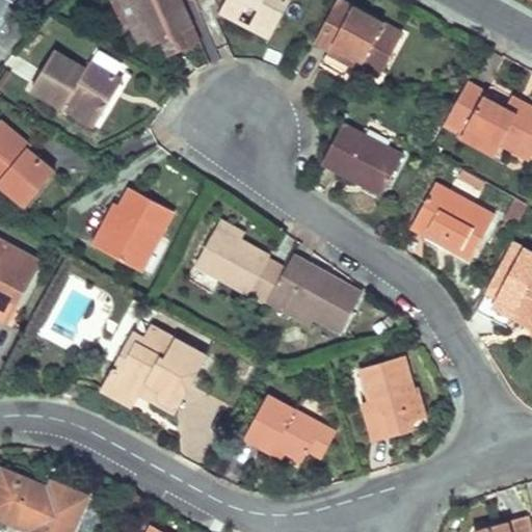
[(181,0),(131,0),(140,22),(147,19),(157,43),(164,38),(170,54),(200,41),(181,0)]
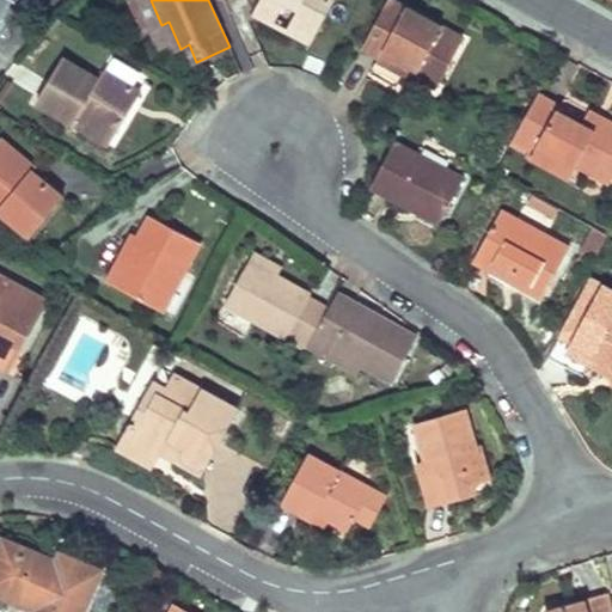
[(257,6),(254,11),(312,41),(314,36),(292,23),(300,6),(287,0),(285,0),(277,17),(257,6)]
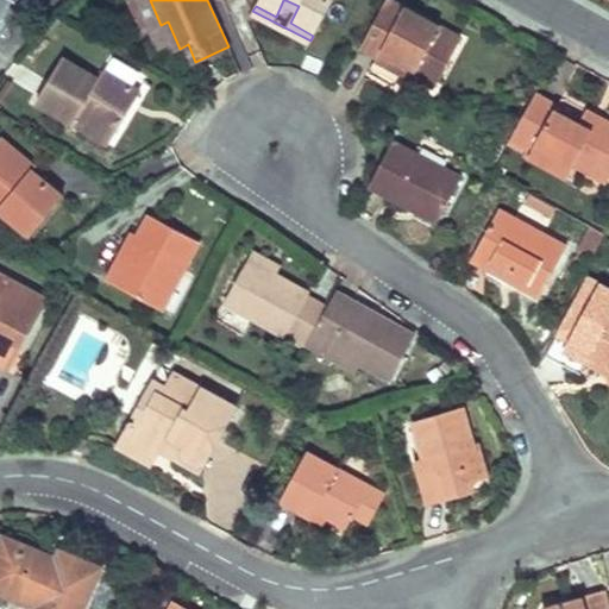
[(258,0),(256,6),(276,17),(283,0),(286,0),(299,6),(290,23),(313,36),(331,2),(330,0),(258,0)]
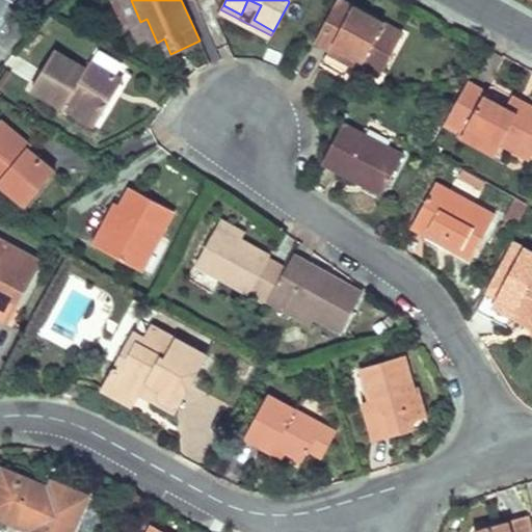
[(342,0),(338,0),(316,40),(330,47),(333,48),(335,43),(364,58),(361,62),(363,64),(380,74),(403,33),(342,0)]
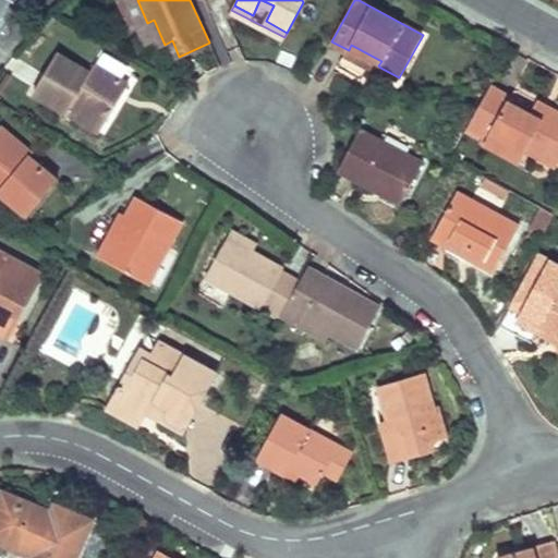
[(154,20),(147,23),(158,47),(165,45),(154,20)]
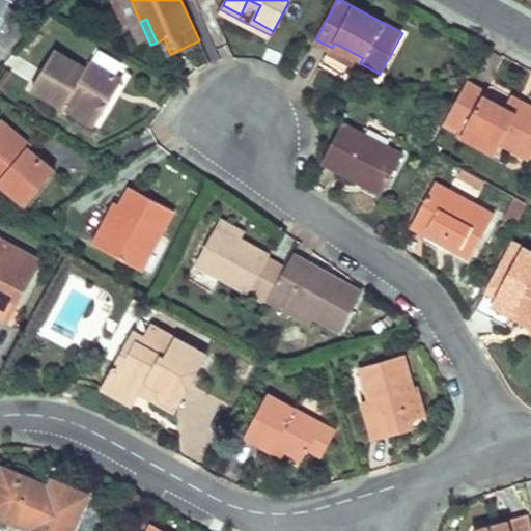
[(328,51),(359,67),(362,64),(360,62),(363,58),(334,43),(332,48),(330,48),(328,51)]
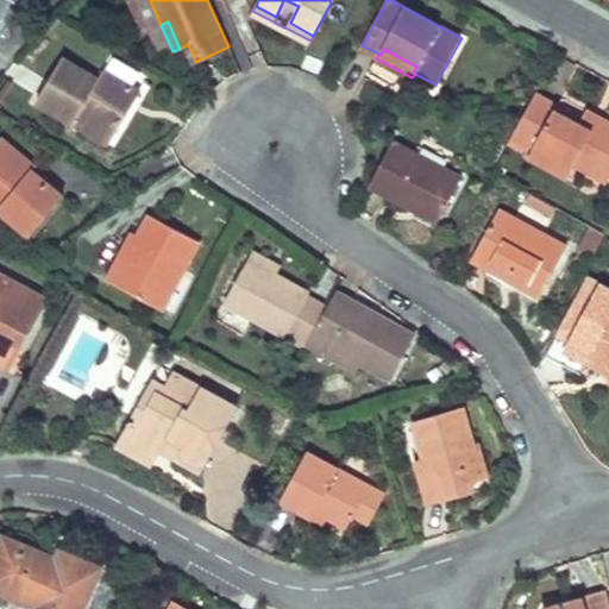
[(61,58),(36,100),(73,123),(79,114),(114,135),(140,92),(104,69),(98,79),(61,58)]
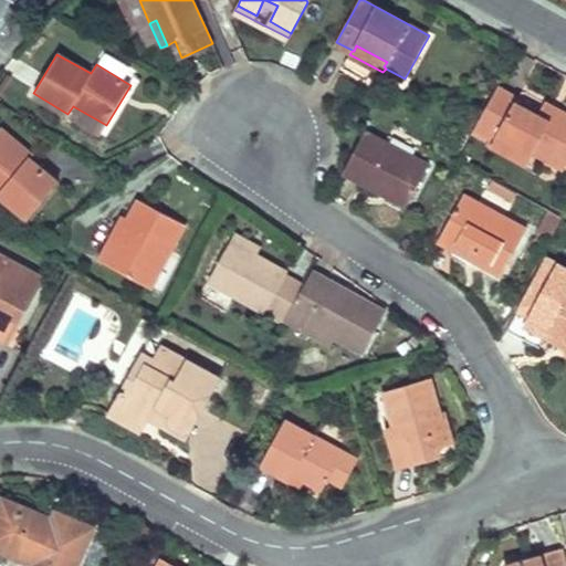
[(492,95),(473,128),(494,140),(499,133),(533,152),(564,168),(565,164),(565,112),(556,107),(555,109),(549,119),(541,114),(516,101),(519,96),(498,85),(492,95)]
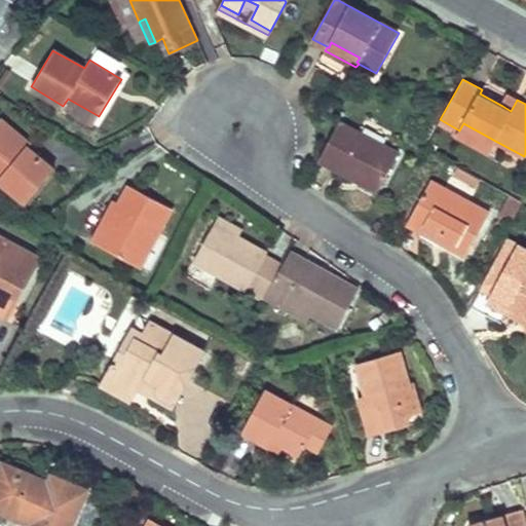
[(502,106),(511,111),(516,102),(506,98),(502,106)]
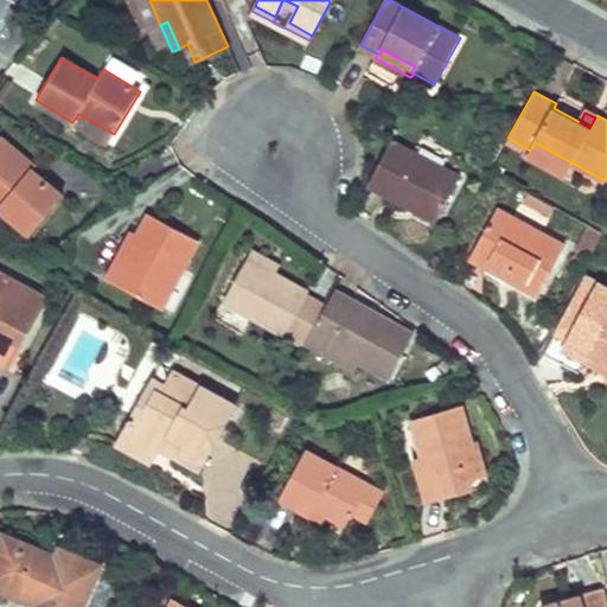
[(78,114),(72,122),(108,144),(114,134),(78,114)]
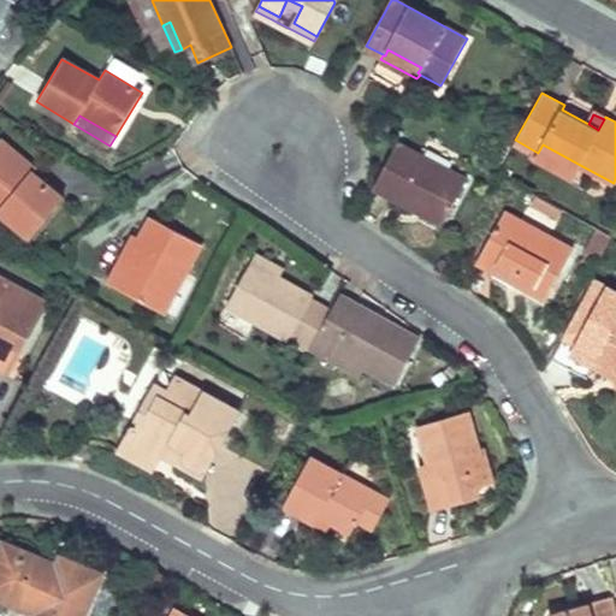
[(0,140),(0,201),(1,203),(0,205),(0,212),(29,237),(63,197),(31,172),(35,169),(0,140)]
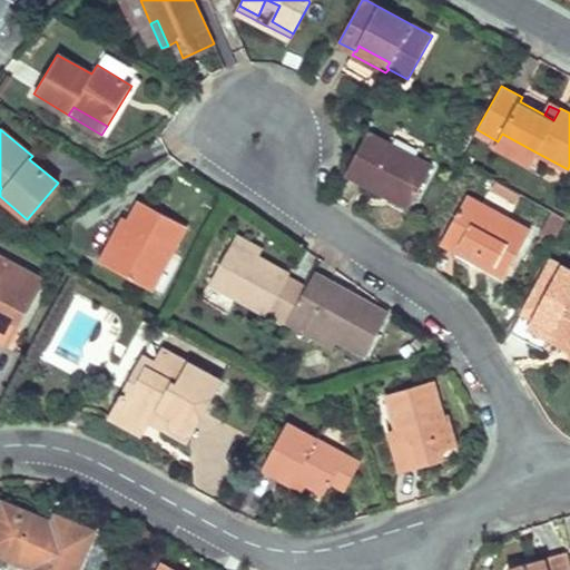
[(370,130),(346,173),(383,193),(385,187),(412,202),(433,166),(370,130)]
